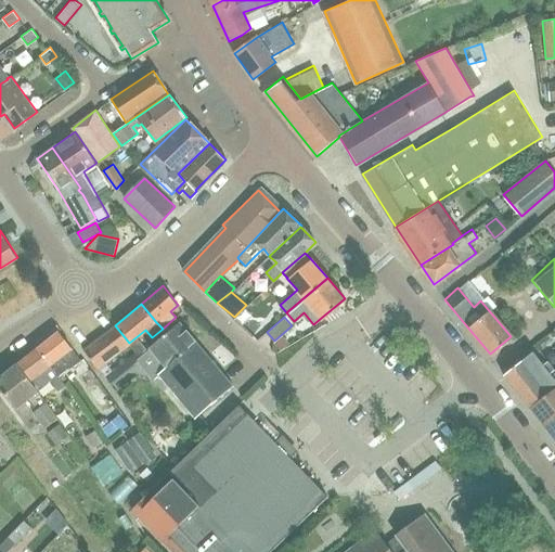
[(178,321),(149,346),(136,357),(154,379),(158,374),(195,416),(233,385),(178,321)]
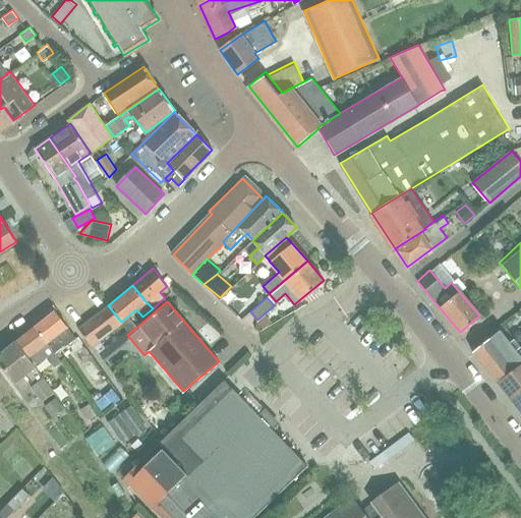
[(121,322),(108,305),(79,328),(94,345),(121,322)]
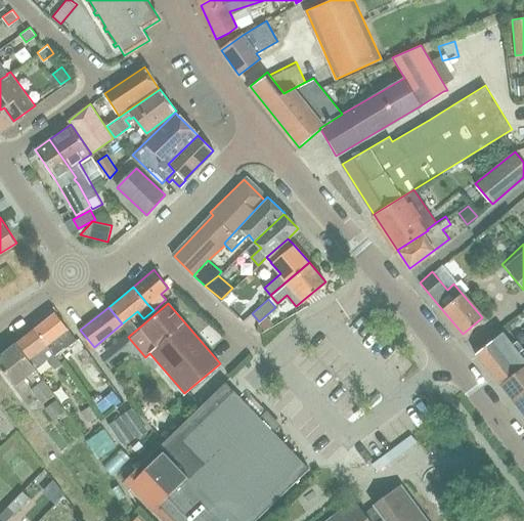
[(34,329),(55,356),(76,340),(54,312),(34,329)]
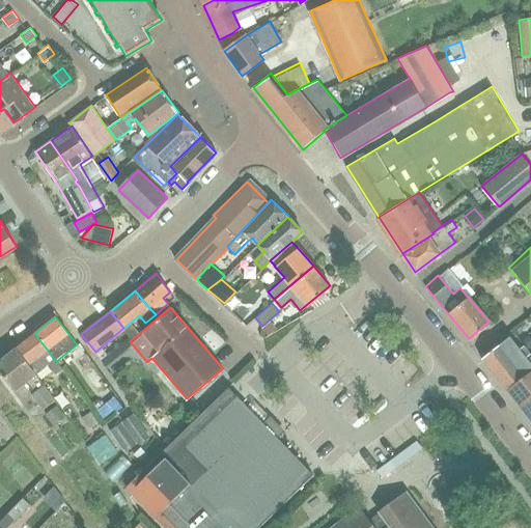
[(56,361),(34,333),(16,348),(55,399),(56,398),(39,374),(42,373),(38,369),(47,363),(54,373),(61,367),(56,361)]
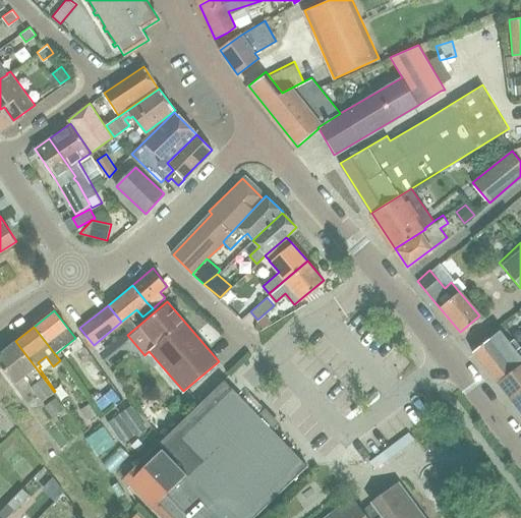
[(497,382),(520,361),(520,347),(517,351),(500,330),(473,350),(497,382)]
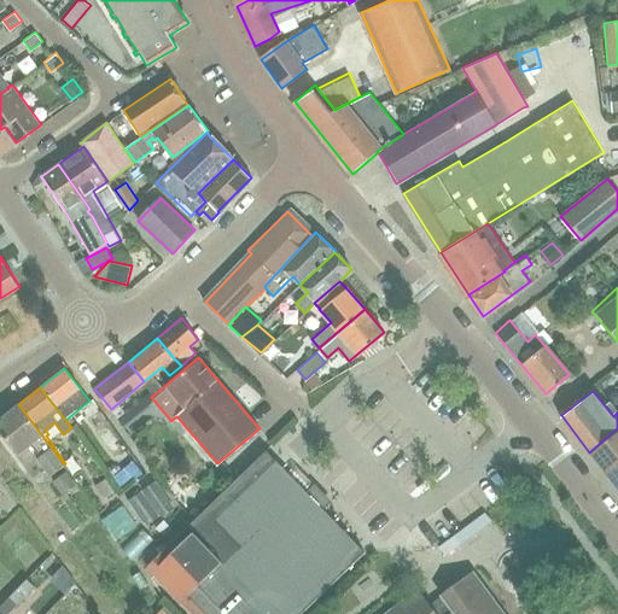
[(23,448),(30,442),(40,455),(38,457),(50,474),(64,465),(18,404),(0,417),(0,426),(22,455),(27,451),(23,448)]
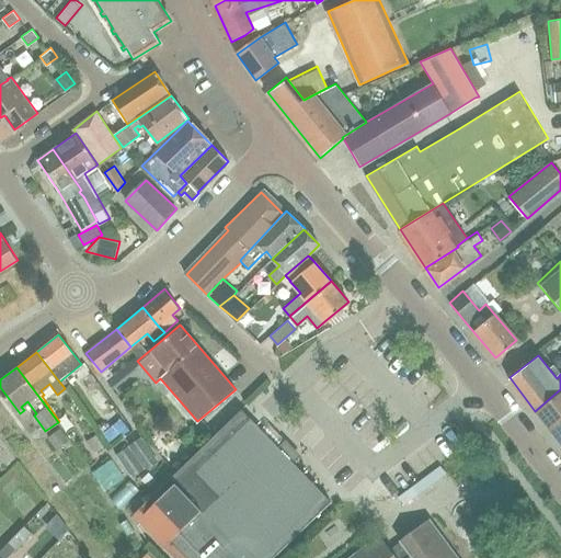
[(112,391),(122,385),(111,368),(101,375),(112,391)]
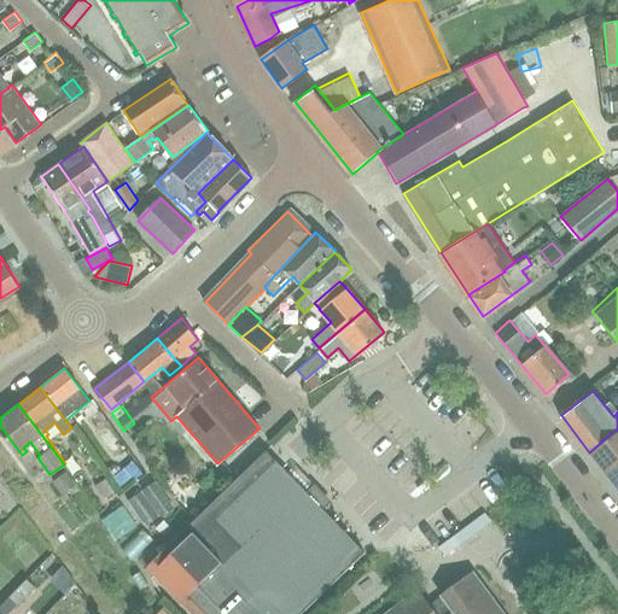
[(617,428),(589,452),(605,473),(617,462),(617,428)]
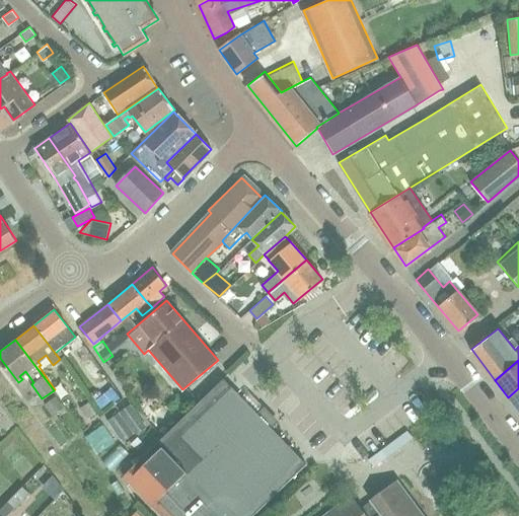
[(251,515),(306,462),(224,377),(124,474),(163,515),(251,515)]
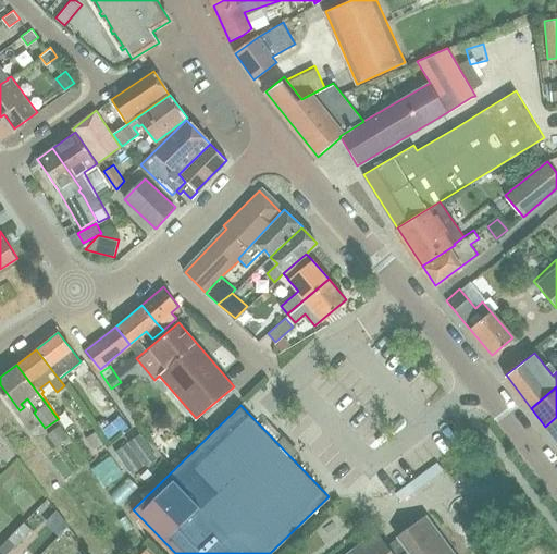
[(120,415),(111,422),(120,433),(130,426),(120,415)]
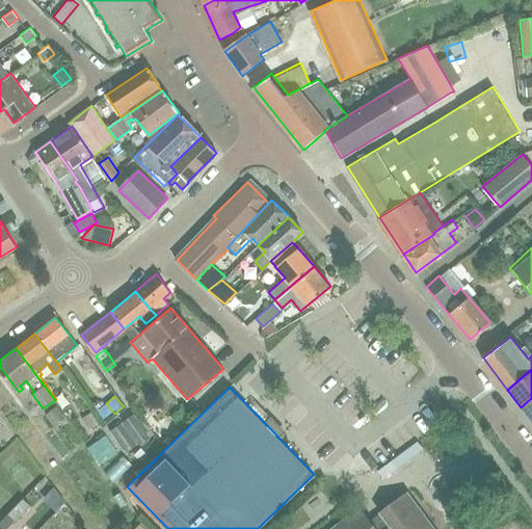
[(531,398),(521,407),(531,421),(531,398)]
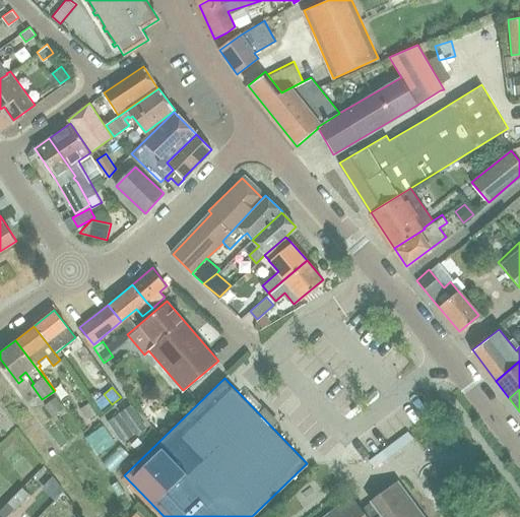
[(45,404),(53,415),(64,408),(56,397),(45,404)]
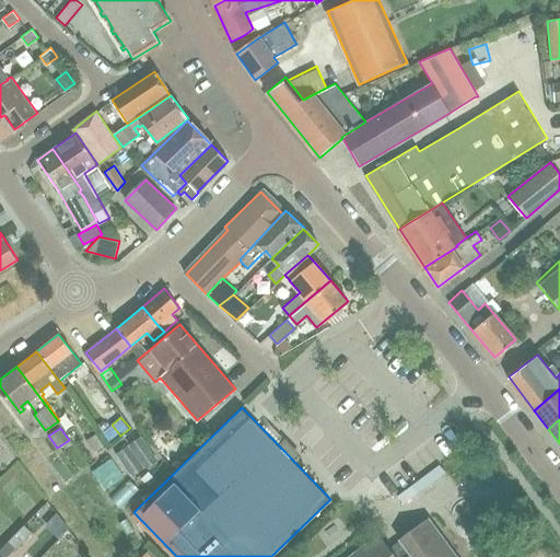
[(162,428),(153,436),(163,449),(173,441),(162,428)]
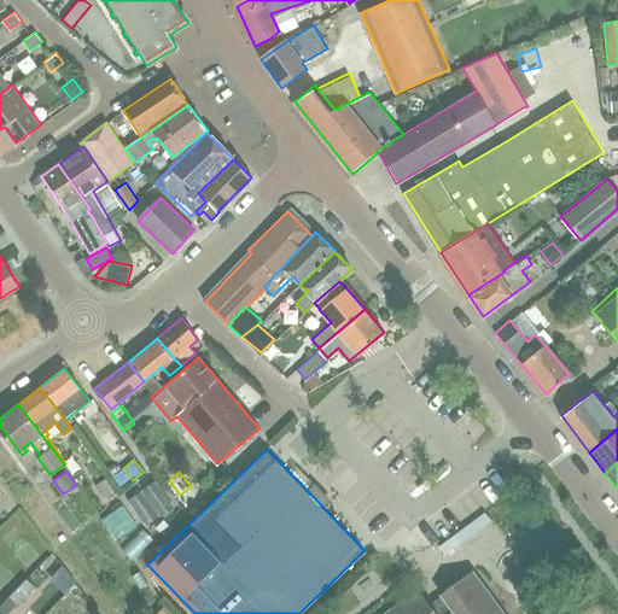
[(103,497),(114,490),(105,478),(94,485),(103,497)]
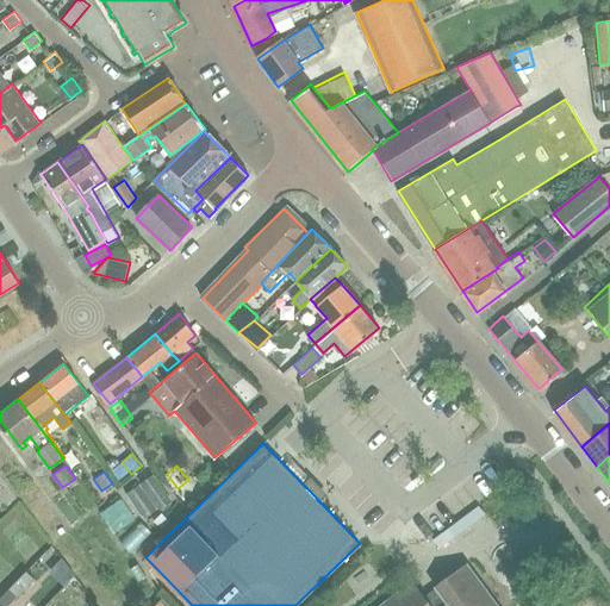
[(157,507),(169,498),(151,474),(139,482),(157,507)]
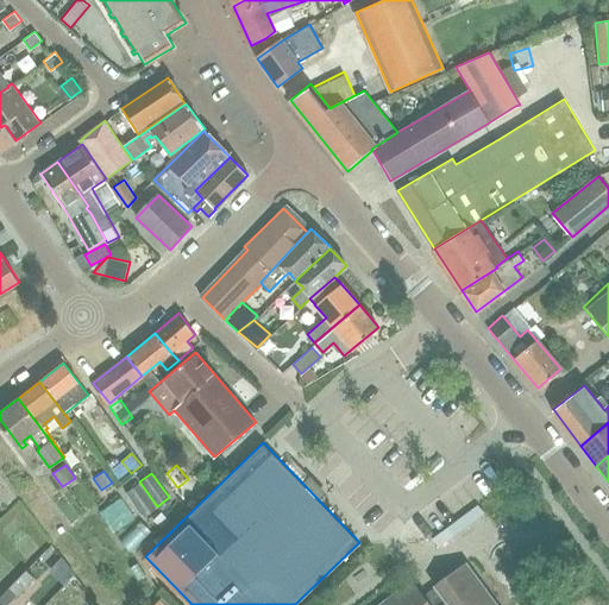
[(127,492),(144,516),(156,508),(139,484),(127,492)]
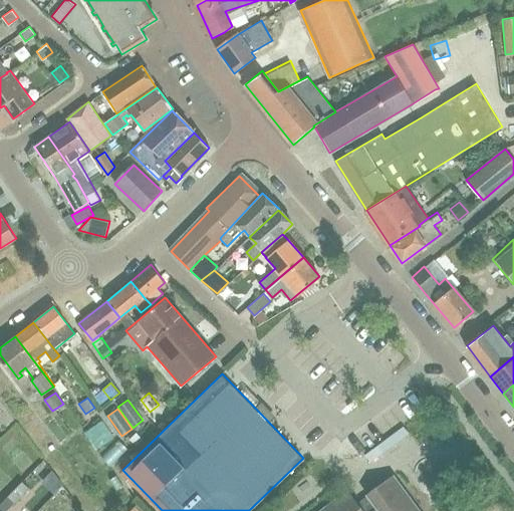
[(95,417),(79,427),(91,444),(106,434),(95,417)]
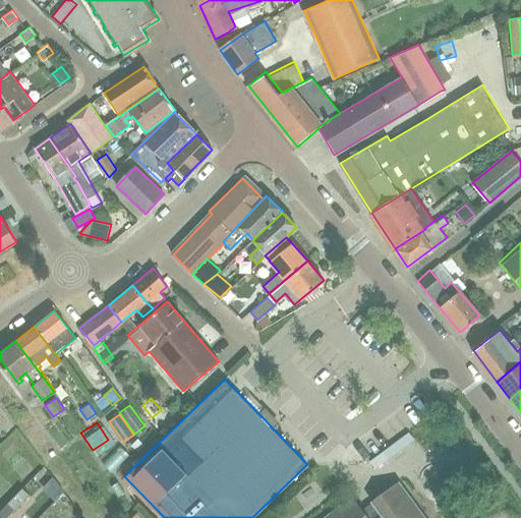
[(106,471),(122,454),(111,443),(95,460),(106,471)]
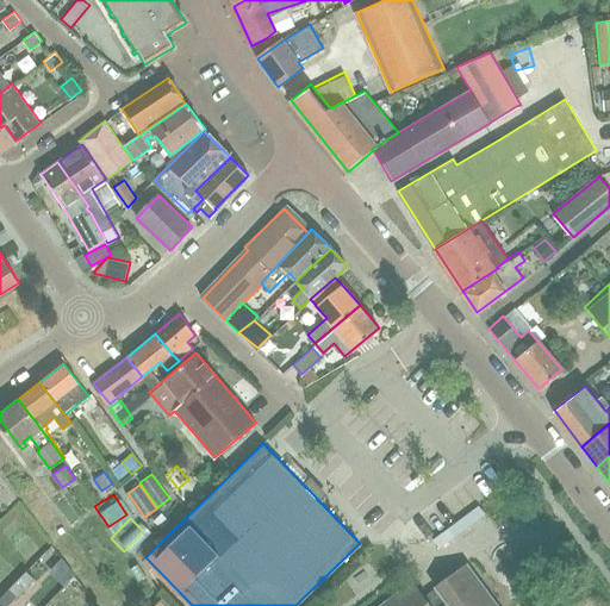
[(429,520),(414,532),(424,547),(440,535),(429,520)]
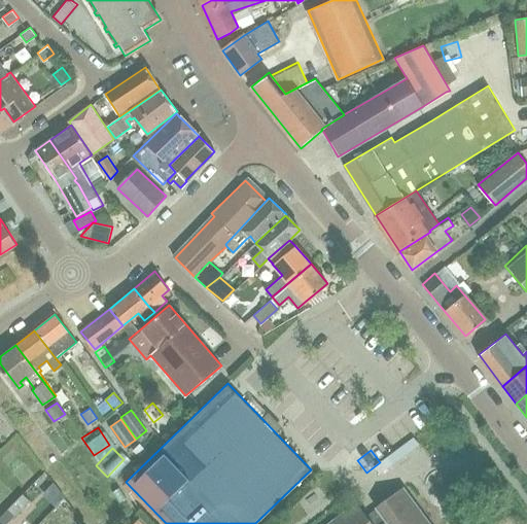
[(328,522),(325,523),(430,523),(405,487),(365,516),(355,502),(328,522)]
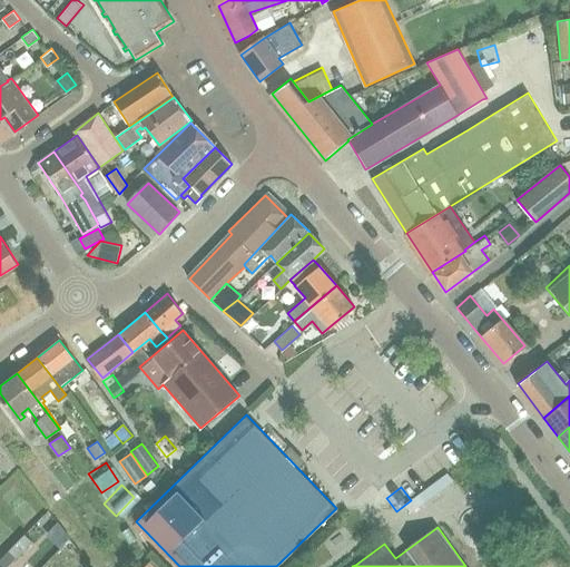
[(25,533),(9,549),(0,557),(0,563),(3,566),(5,566),(16,556),(32,539),(25,533)]
